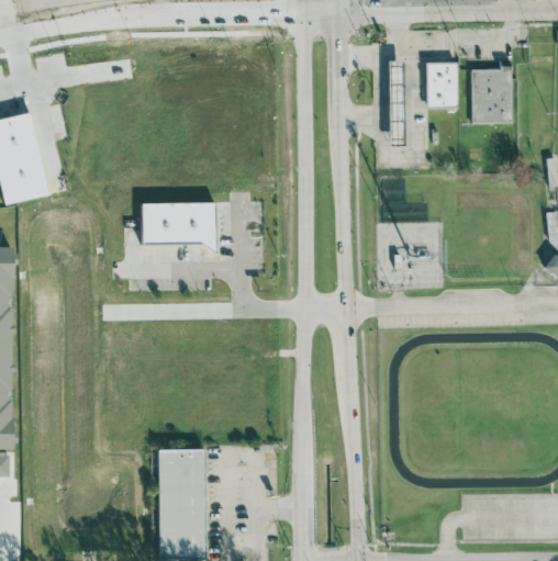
[(405,143),(403,57),(388,58),(390,143),(405,143)]
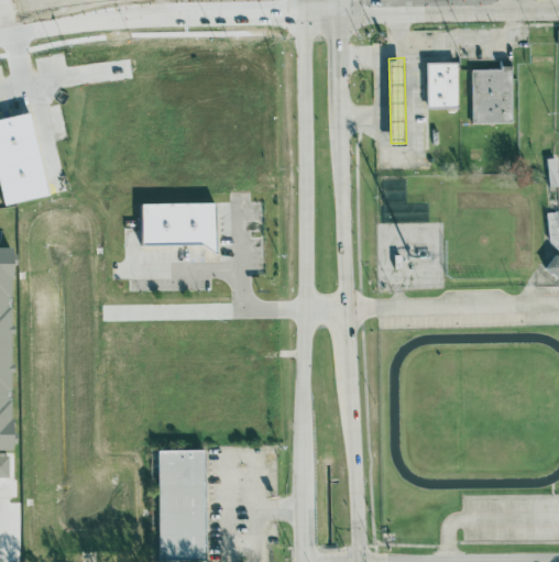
[(430,63),(462,62),(462,107),(431,108),(430,63)]
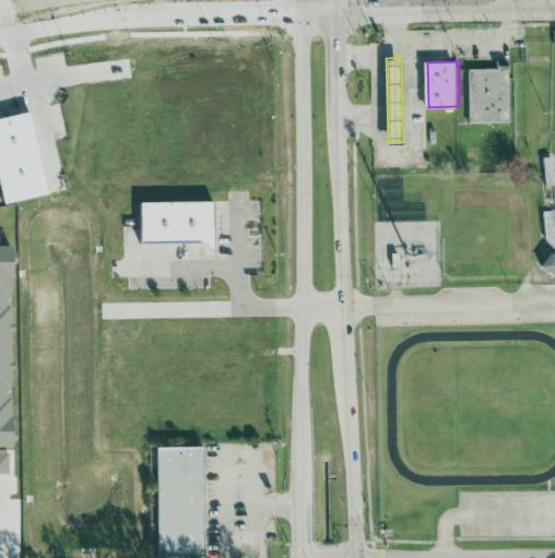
[(472,69),(511,68),(512,121),(473,122),(472,69)]
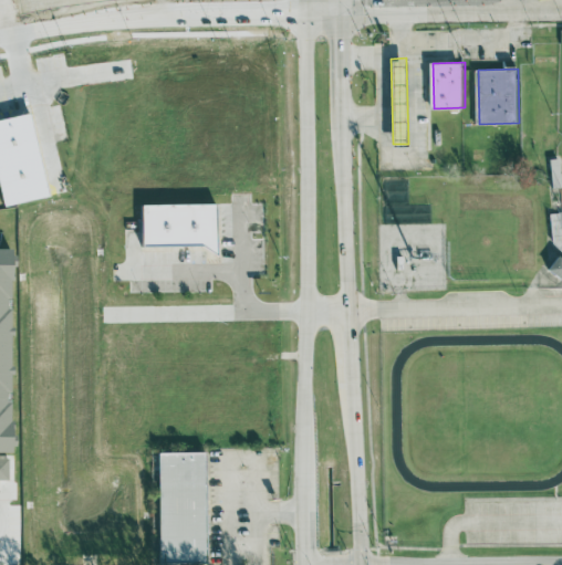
[(0,119),(0,188),(3,207),(50,198),(32,113),(0,119)]
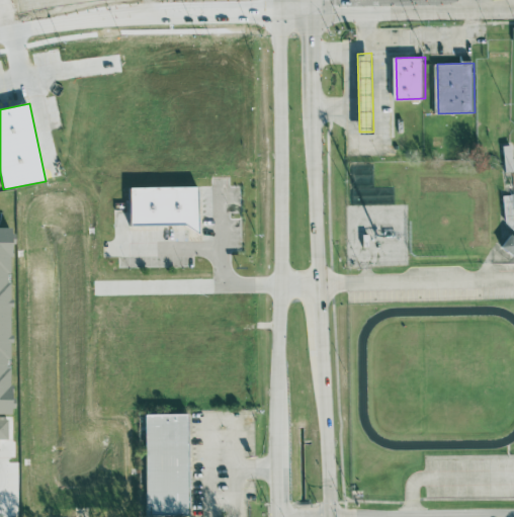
[(130,187),(131,227),(199,226),(199,186),(130,187)]
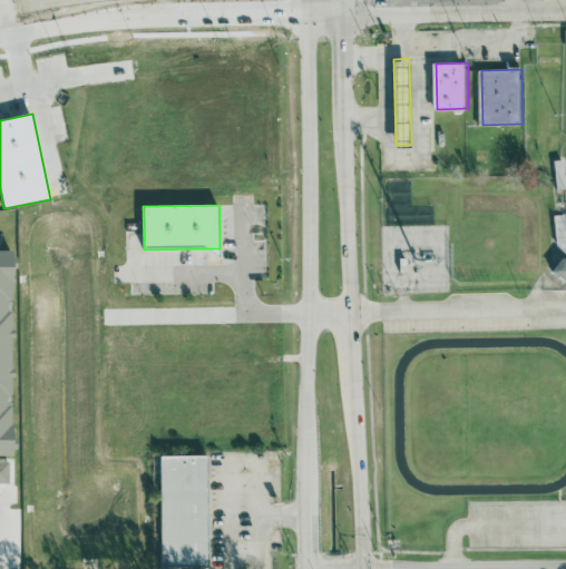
[(10,252),(0,252),(0,457),(9,457),(10,252)]
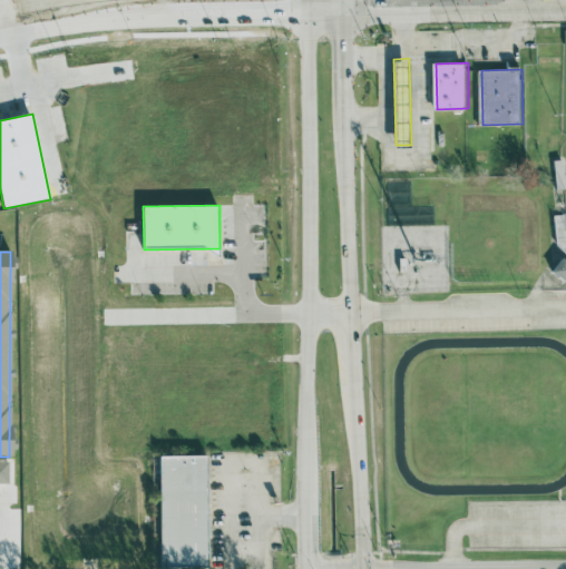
[(565,260),(563,257),(552,273),(565,283),(565,260)]
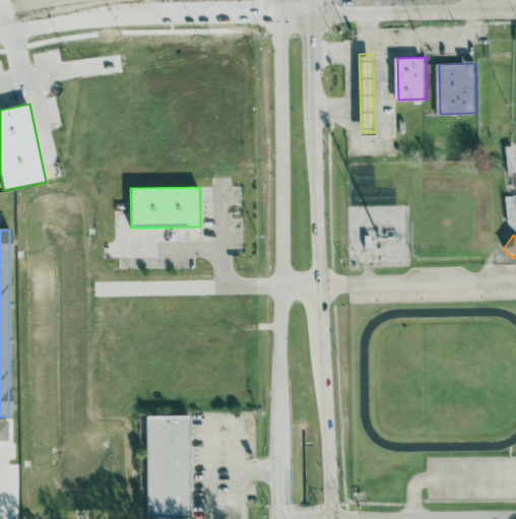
[(148,518),(190,517),(189,415),(146,416),(148,518)]
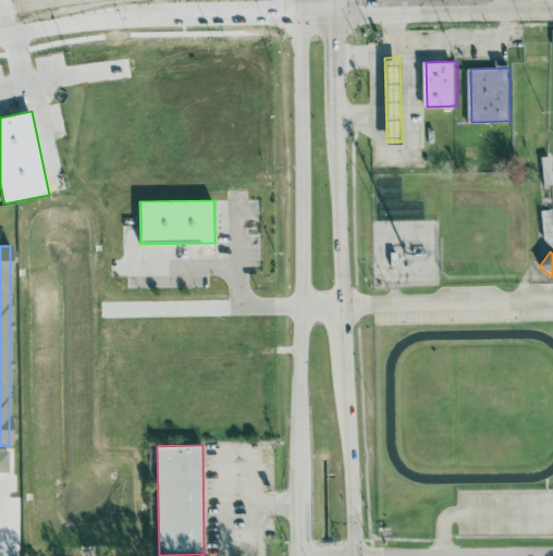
[(0,472),(10,472),(10,452),(0,451),(0,472)]
